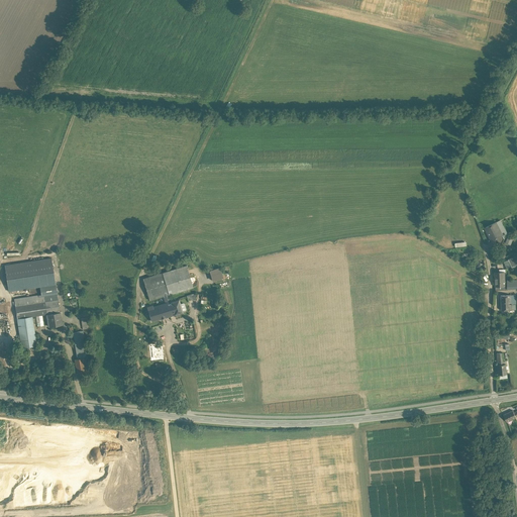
[(496,222),(485,228),(491,240),(497,238),(502,235),(496,222)]
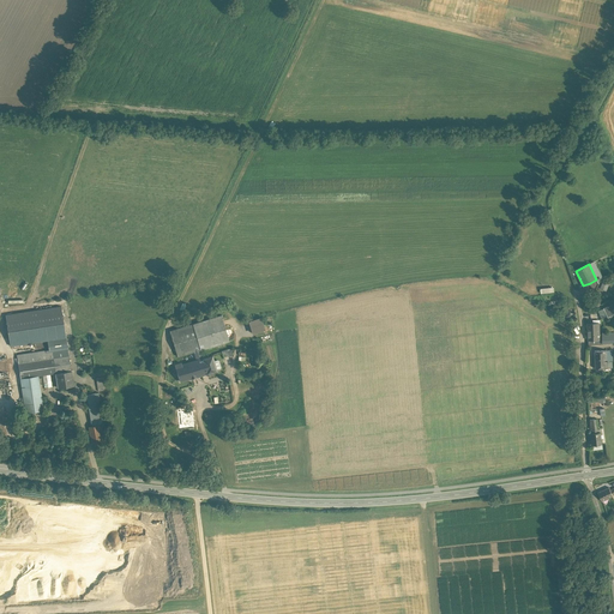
[(613,302),(603,307),(608,317),(613,313),(613,302)]
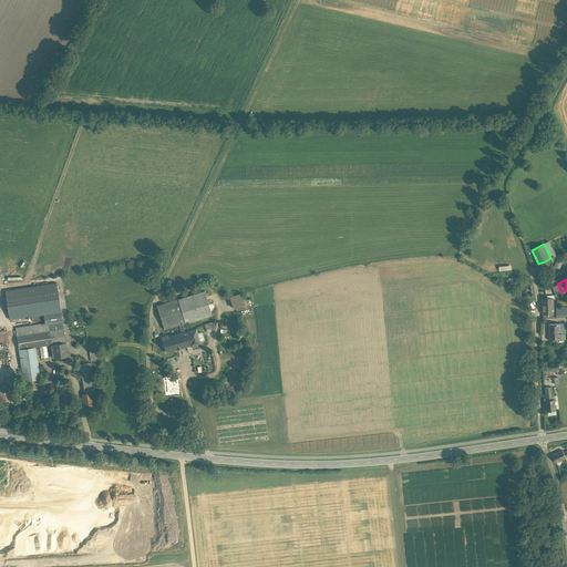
[(57,284),(6,291),(10,319),(44,315),(61,311),(57,284)]
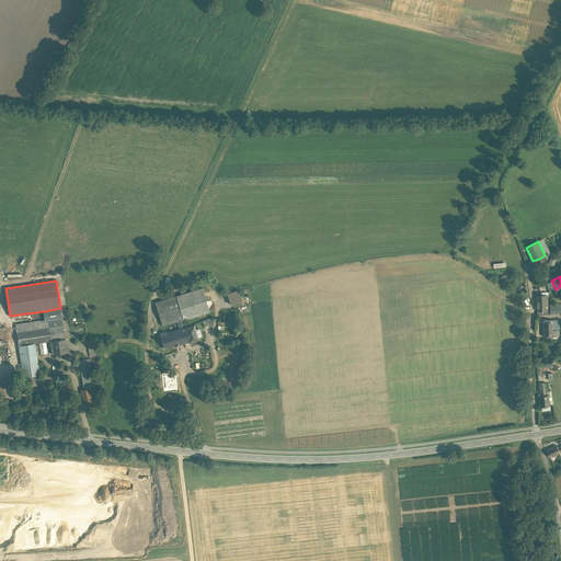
[(203,288),(176,296),(183,320),(209,311),(203,288)]
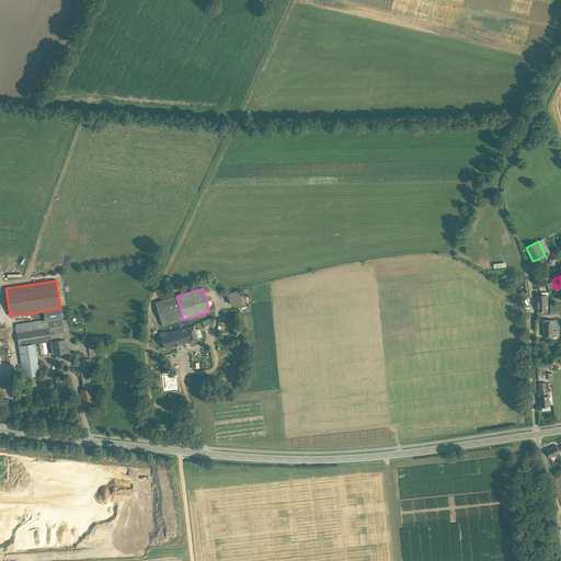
[(239,289),(227,294),(231,305),(242,301),(239,289)]
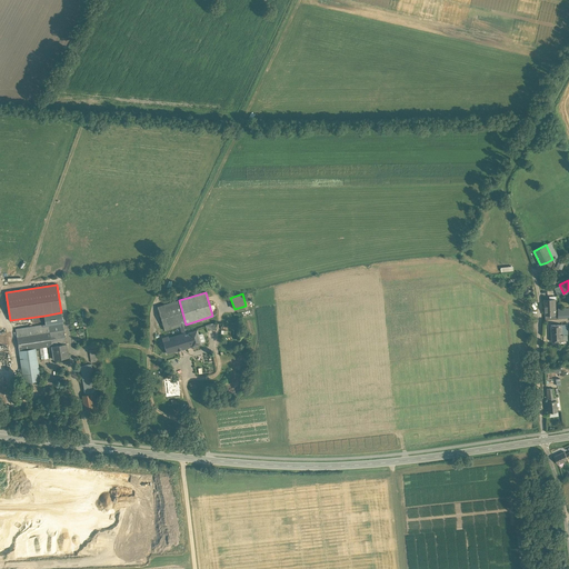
[(555,299),(545,299),(546,315),(555,315),(557,315),(557,309),(556,309),(555,299)]
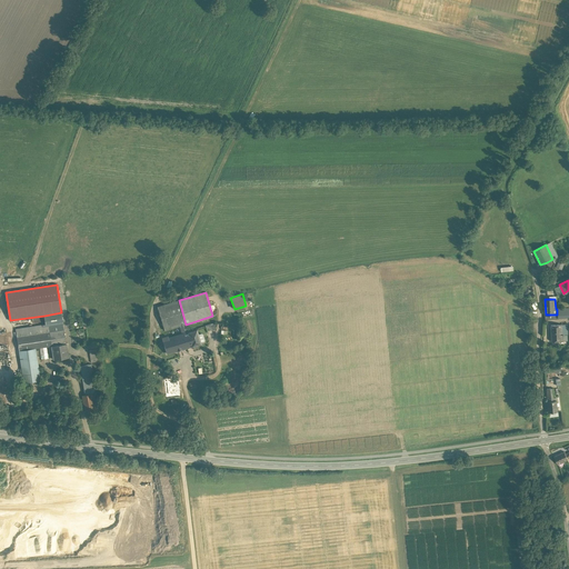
[(179,300),(158,307),(165,330),(179,326),(182,333),(183,335),(169,339),(168,337),(162,338),(167,353),(192,346),(188,332),(186,325),(179,300)]
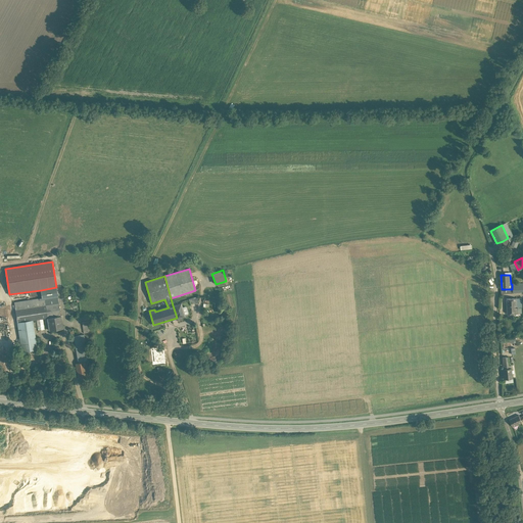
[(522,283),(514,283),(514,291),(522,290),(522,283)]
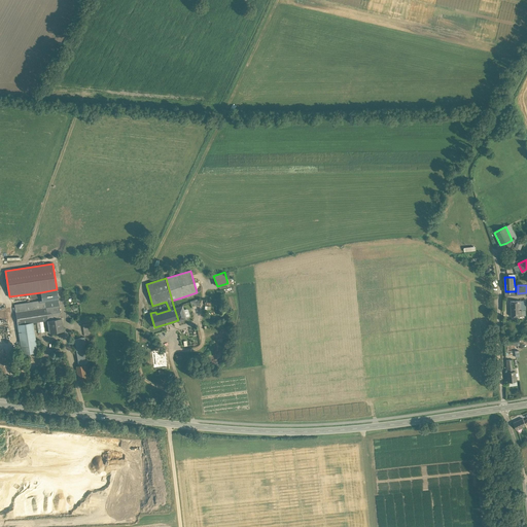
[(57,289),(41,292),(42,301),(58,297),(57,289)]
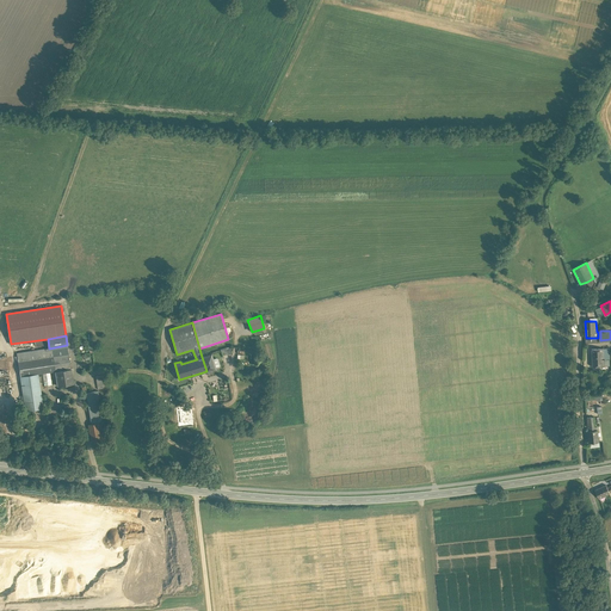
[(49,349),(17,353),(20,377),(38,374),(42,374),(50,372),(56,371),(71,369),(67,345),(49,349)]
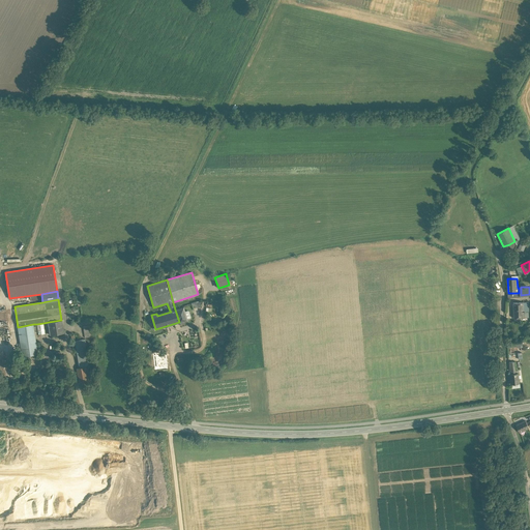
[(528,301),(513,302),(513,318),(529,317),(528,301)]
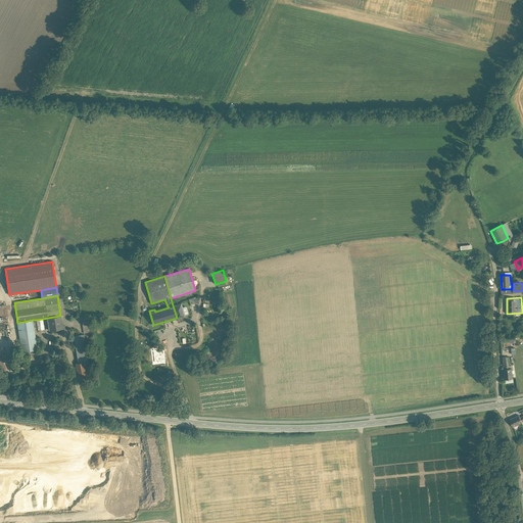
[(173,305),(177,318),(185,316),(181,303),(173,305)]
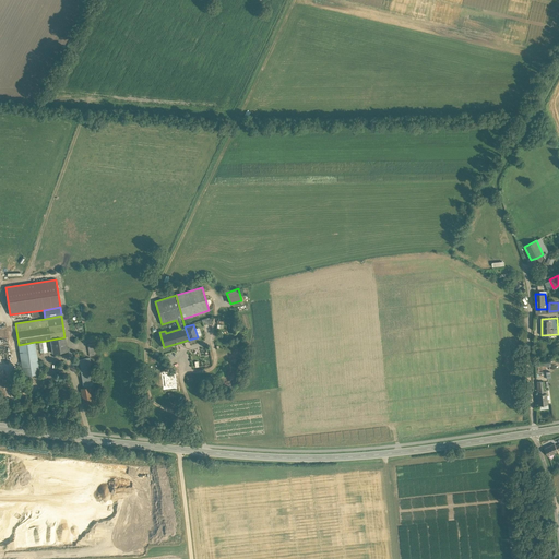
[(64,337),(51,340),(54,354),(67,352),(64,337)]
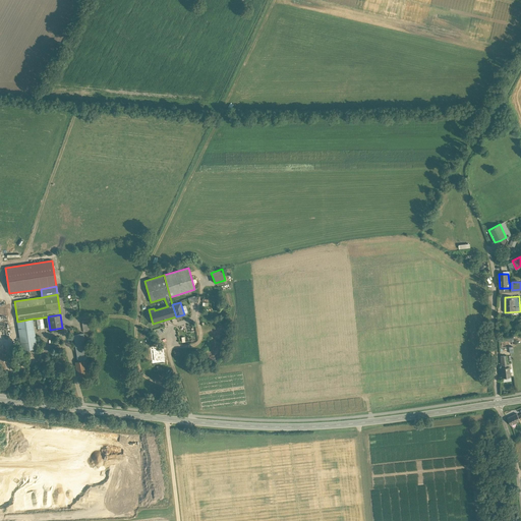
[(33,319),(17,322),(22,351),(37,349),(33,319)]
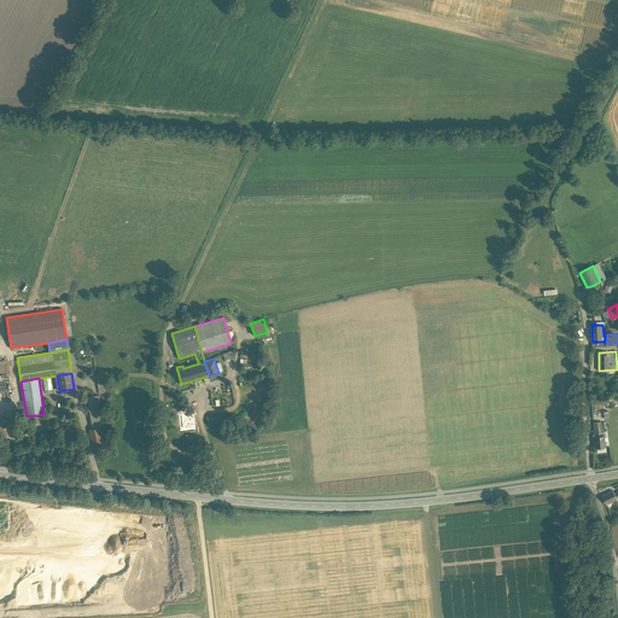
[(99,395),(87,397),(92,430),(100,429),(104,427),(99,395)]
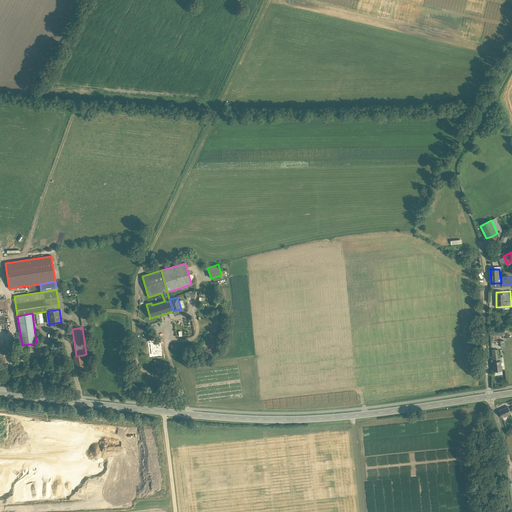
[(160,341),(148,342),(149,355),(161,353),(160,341)]
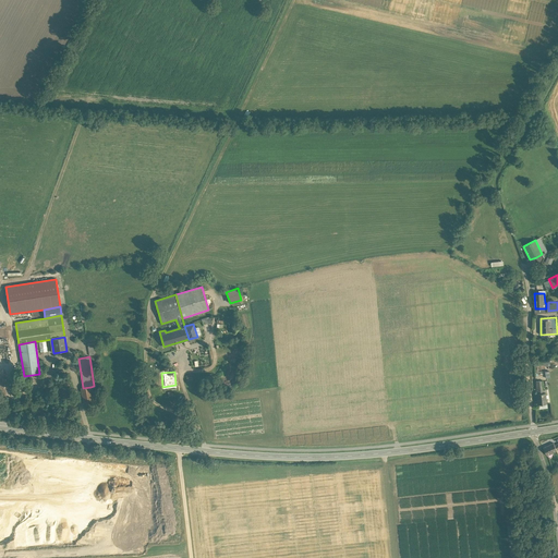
[(83,388),(81,388),(83,405),(94,404),(91,387),(83,388)]
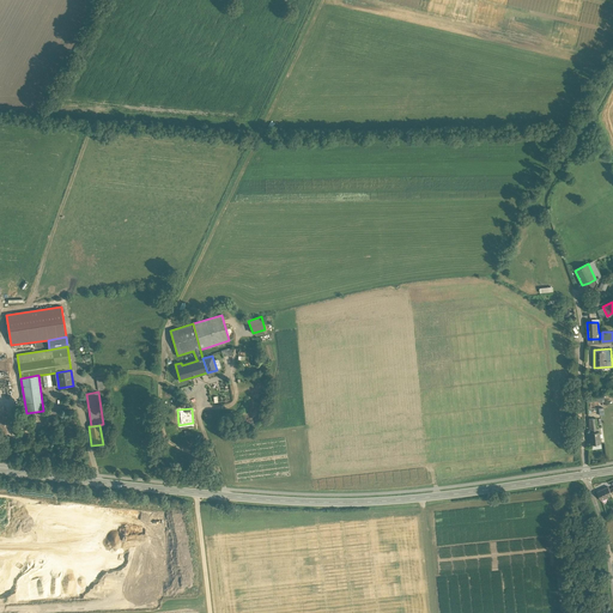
[(590,432),(592,444),(601,443),(600,437),(602,437),(602,435),(600,435),(600,431),(599,429),(596,429),(596,431),(590,432)]
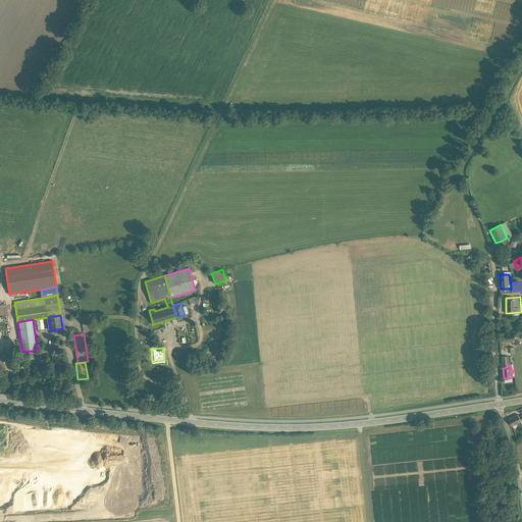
[(518,414),(508,418),(512,426),(521,421),(521,422),(521,414),(519,416),(518,414)]
